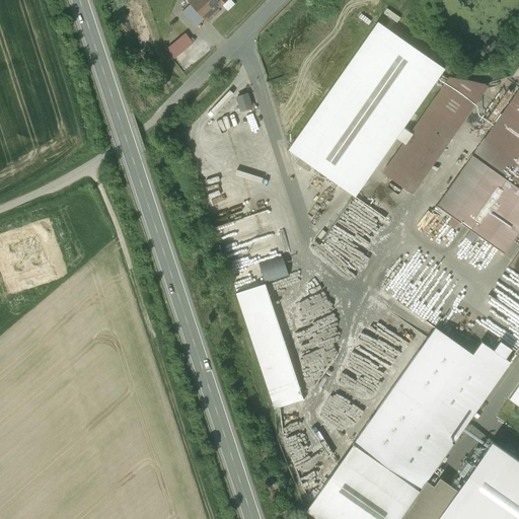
[(190,0),(189,1),(191,3),(206,18),(209,21),(220,11),(216,7),(216,4),(222,4),(226,0),(190,0)]
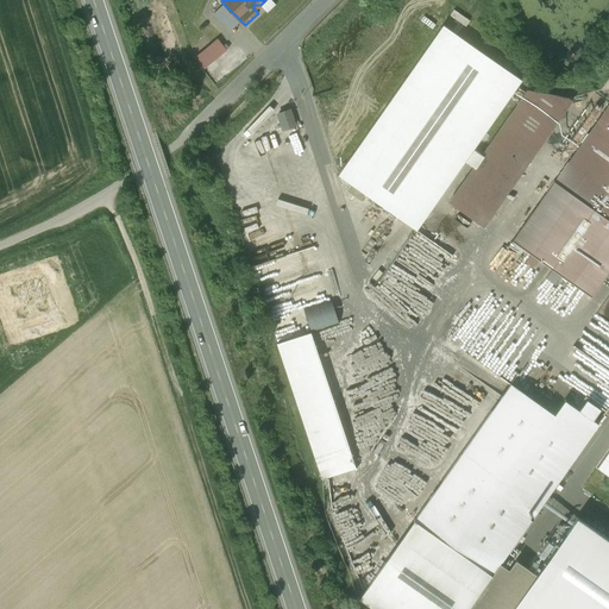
[(242,22),(224,4),(214,13),(231,31),(242,22)]
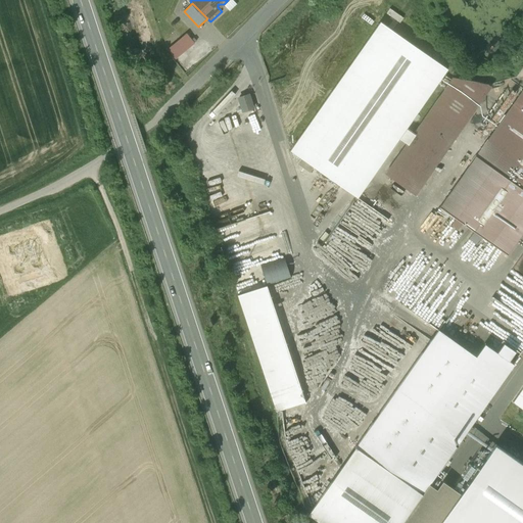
[(381,21),(291,150),(301,158),(315,167),(358,197),(448,68),(381,21)]
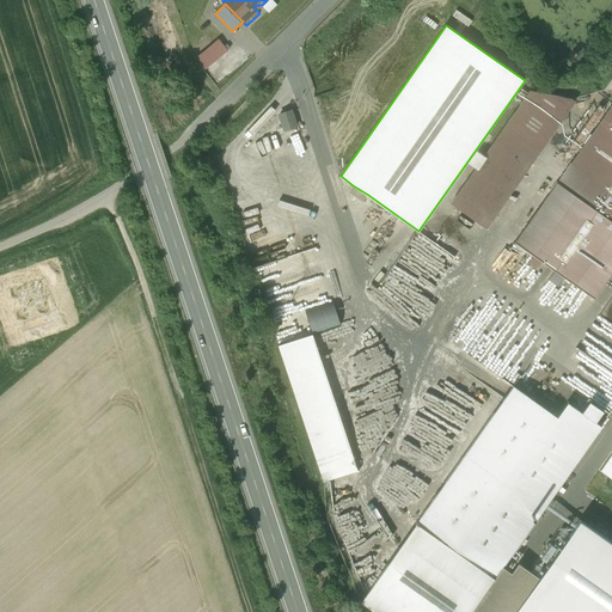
[(219,40),(196,57),(206,69),(227,51),(219,40)]
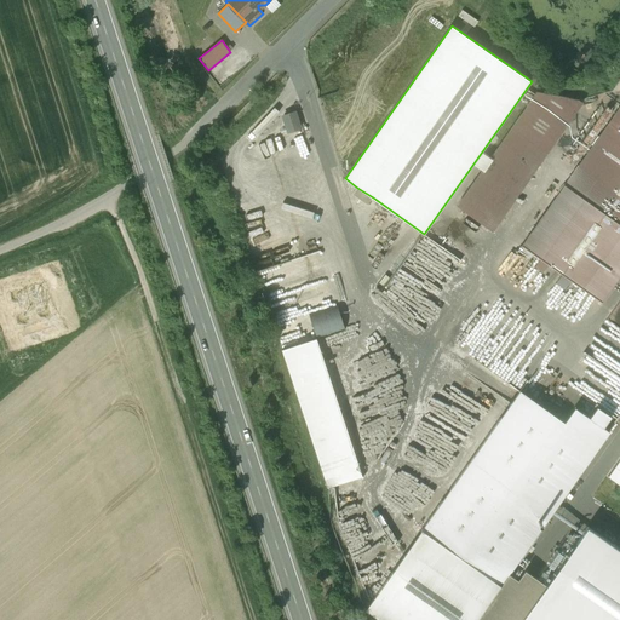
[(539,92),(458,207),(493,231),(583,103),(578,99),(539,92)]
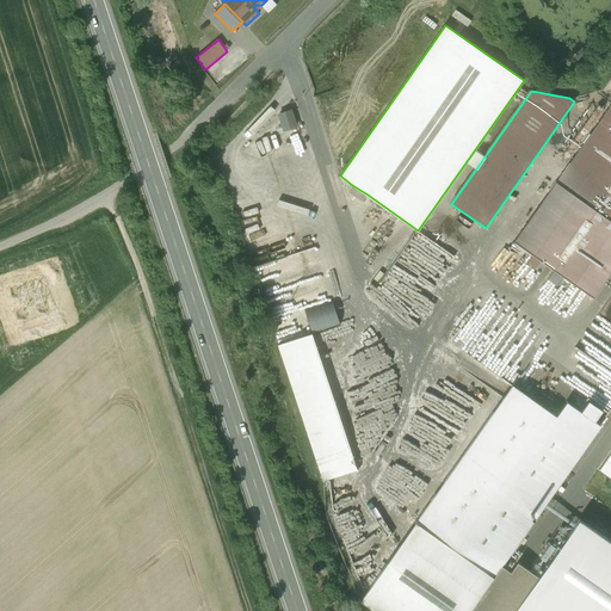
[(610,104),(556,183),(610,221),(610,104)]
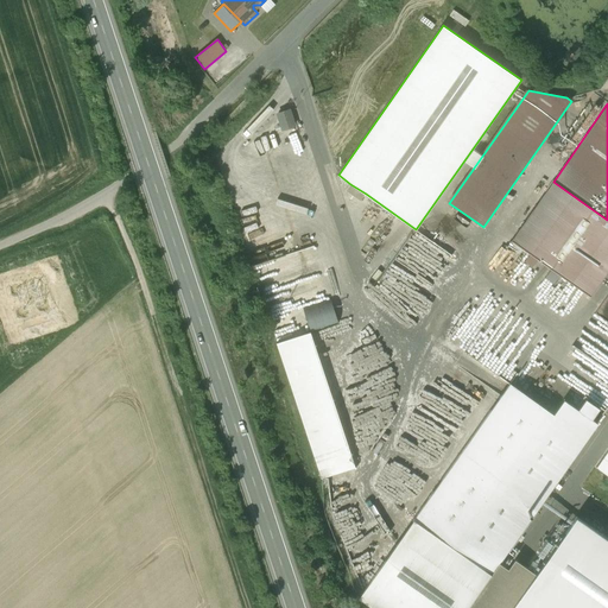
[(296,126),(290,109),(276,114),(282,131),(296,126)]
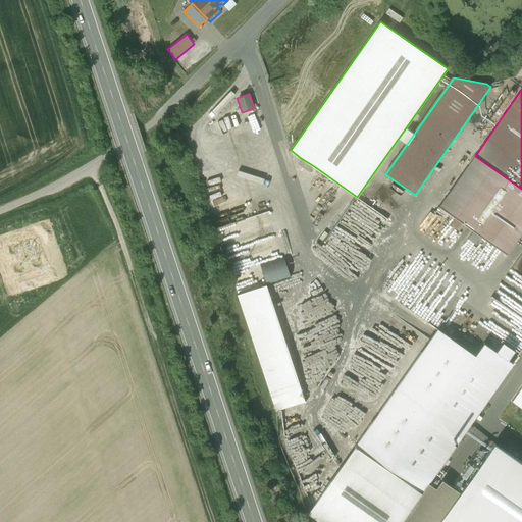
[(521,231),(521,189),(475,156),(439,207),(507,254),(521,231)]
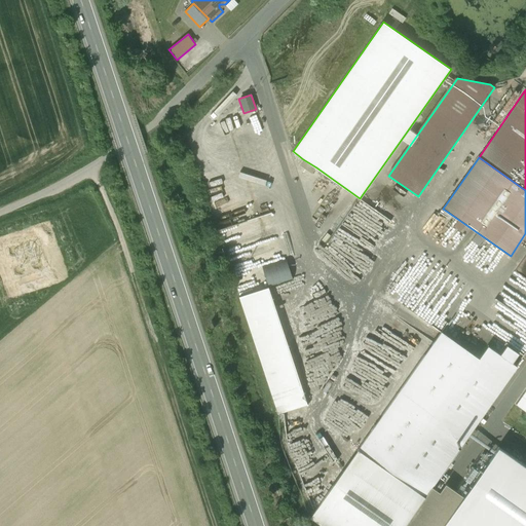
[(316,167),(303,159),(299,165),(312,174),(316,167)]
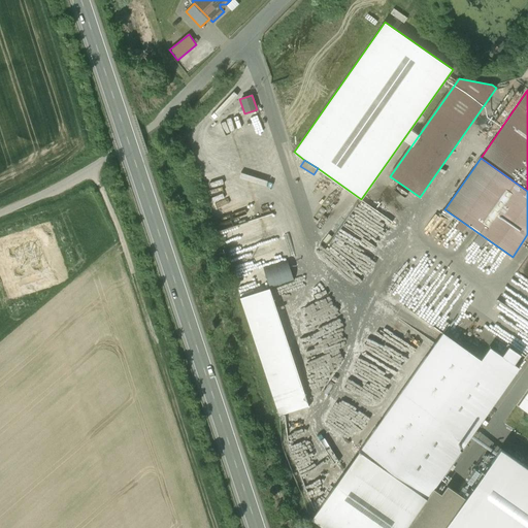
[(527,256),(517,271),(527,279),(527,256)]
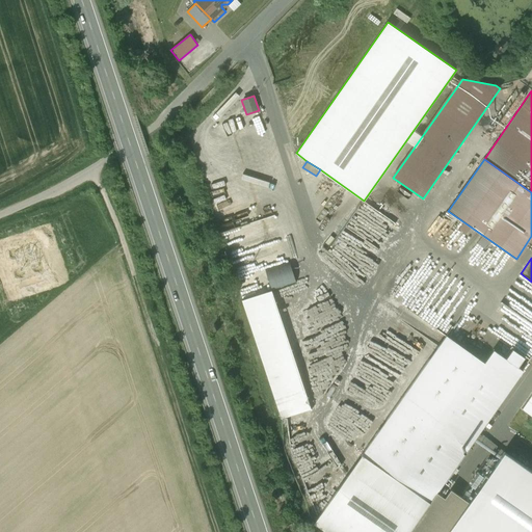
[(266,267),(269,287),(294,284),(291,264),(266,267)]
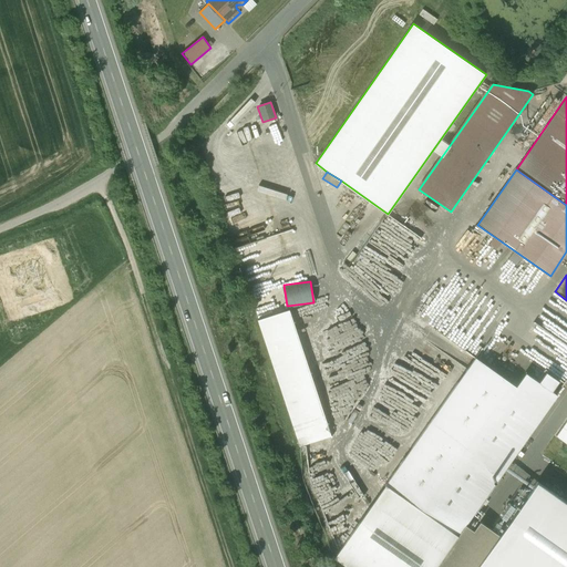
[(331,435),(290,309),(258,320),(300,446),(331,435)]
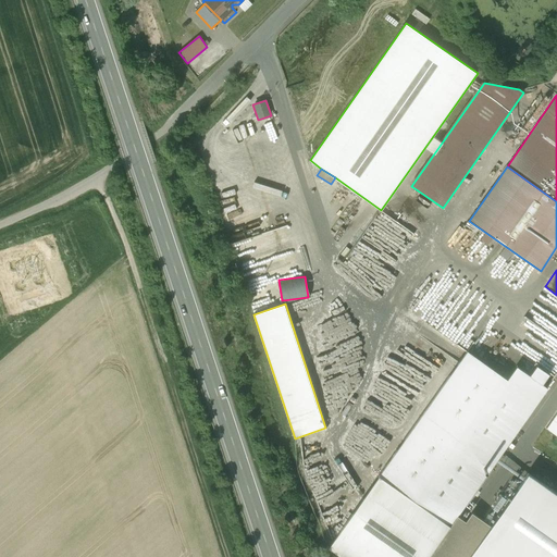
[(468,350),(329,547),(343,556),(428,556),(457,516),(548,387),(517,366),(507,379),(468,350)]
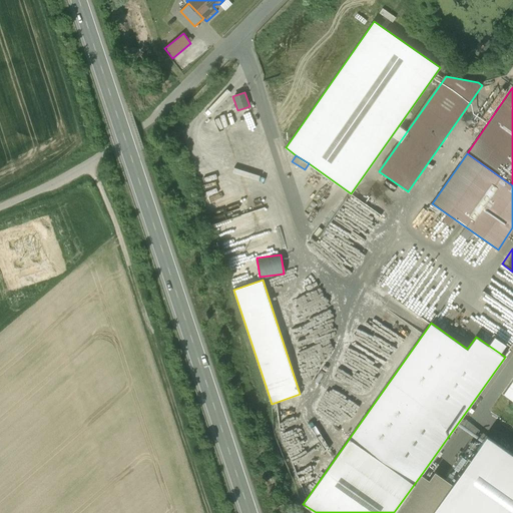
[(512,382),(503,397),(512,403),(512,382)]
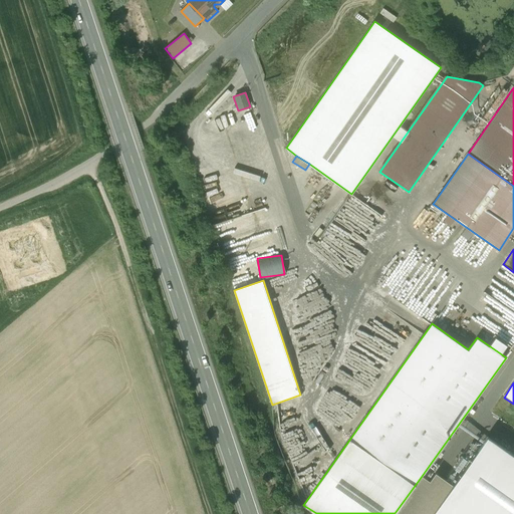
[(513,513),(513,455),(488,437),(453,486),(433,513),(513,513)]
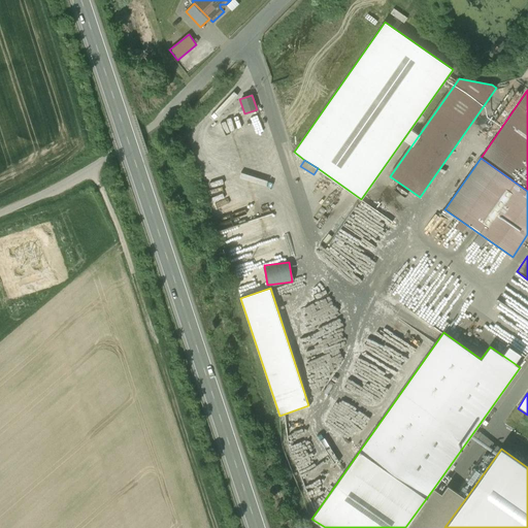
[(465,467),(469,458),(459,454),(455,463),(465,467)]
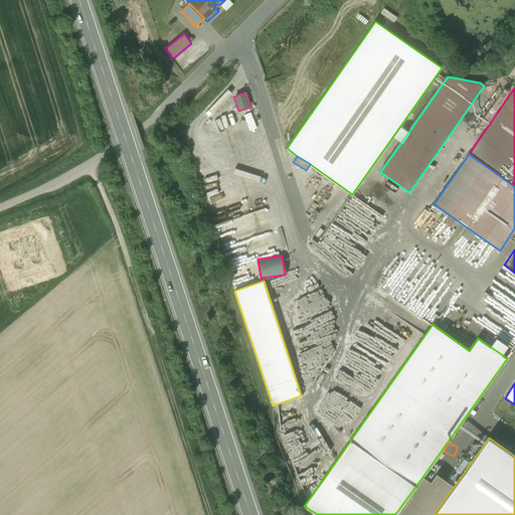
[(434,514),(454,487),(436,474),(430,482),(422,477),(395,514),(434,514)]
